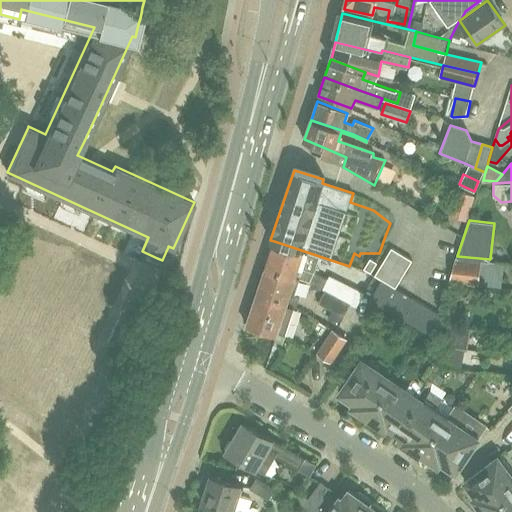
[(312,271),(316,255),(274,241),(265,268),(294,278),(299,279),(314,284),(321,288),(326,278),(312,271)]
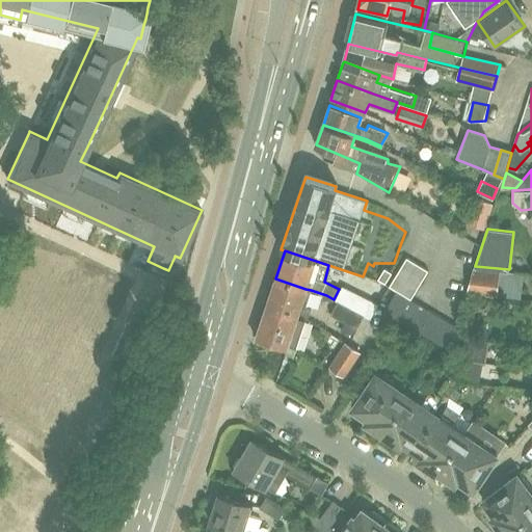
[(410,299),(428,270),(407,258),(390,286),(410,299)]
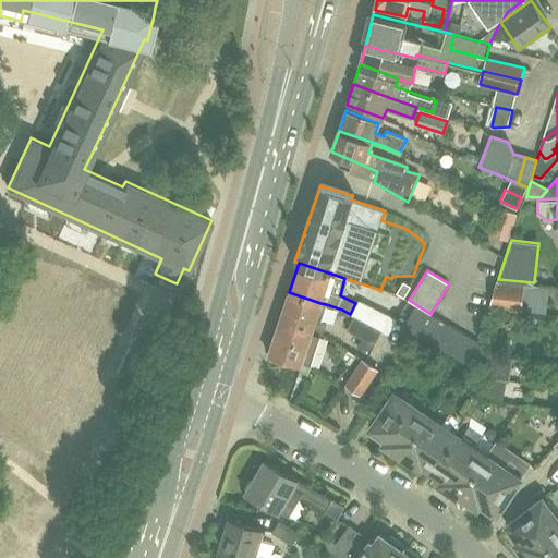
[(528,283),(498,279),(495,304),(524,308),(528,283)]
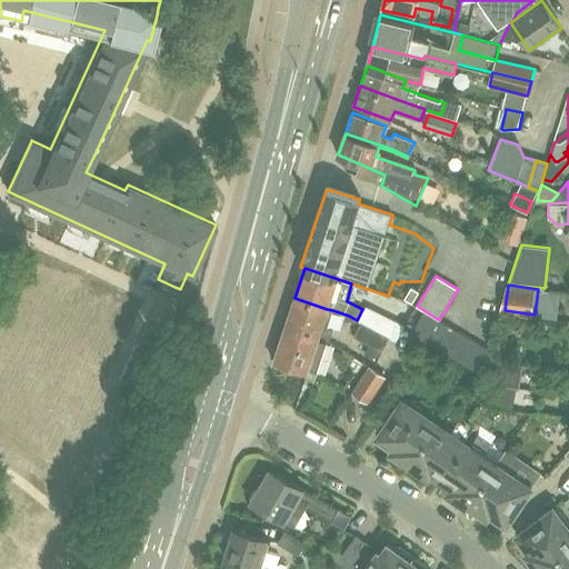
[(405,299),(412,303),(419,291),(411,287),(405,299)]
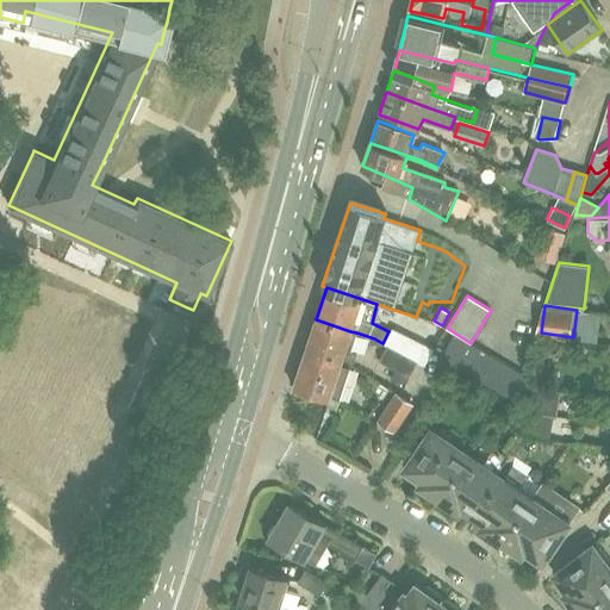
[(350,331),(316,319),(305,350),(340,362),(347,365),(352,366),(355,353),(350,352),(356,332),(350,331)]
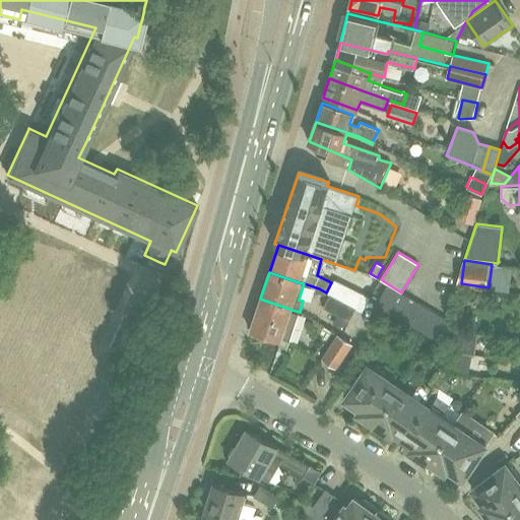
[(369,300),(354,291),(333,280),(326,293),(353,307),(362,312),(369,300)]
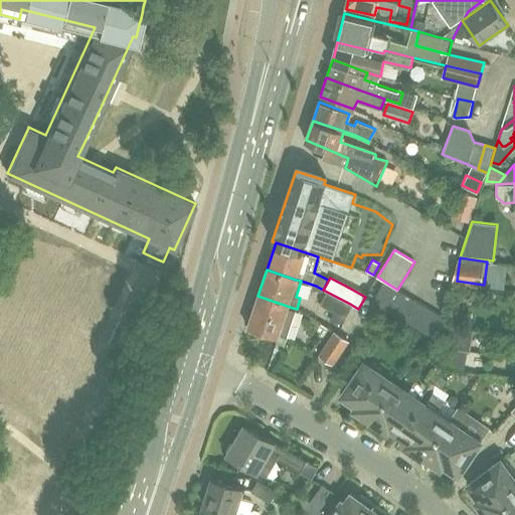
[(383,282),(372,303),(382,308),(383,306),(434,335),(445,317),(394,288),(383,282)]
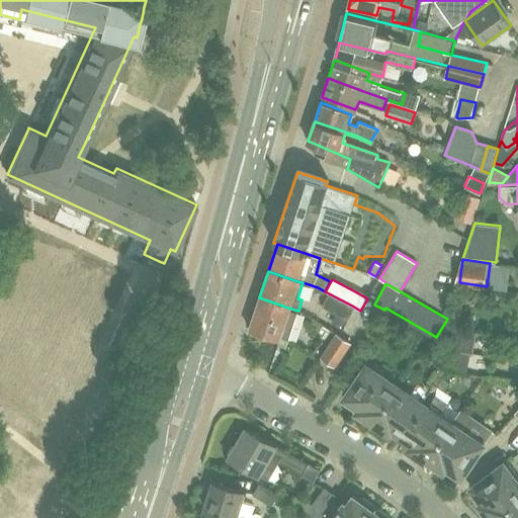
[(345,319),(352,306),(325,291),(318,305),(345,319)]
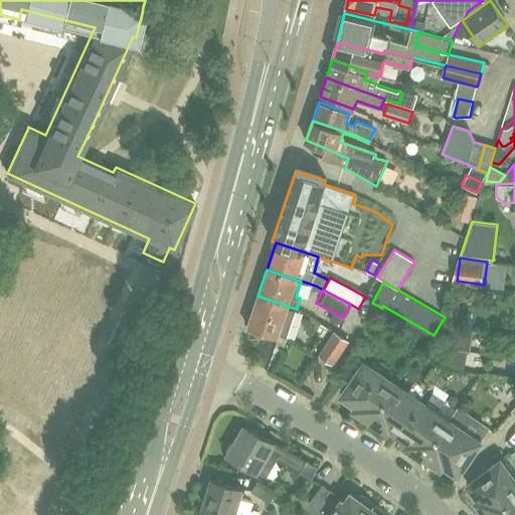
[(287,306),(258,296),(247,327),(287,340),(297,309),(293,308),(287,306)]
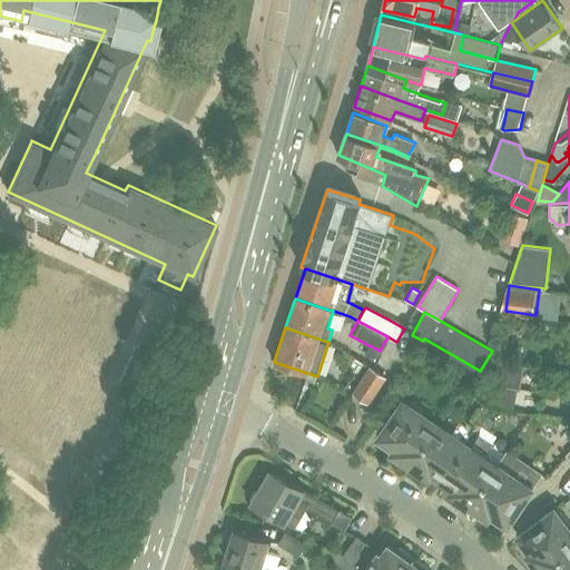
[(369,404),(386,376),(369,365),(351,393),(369,404)]
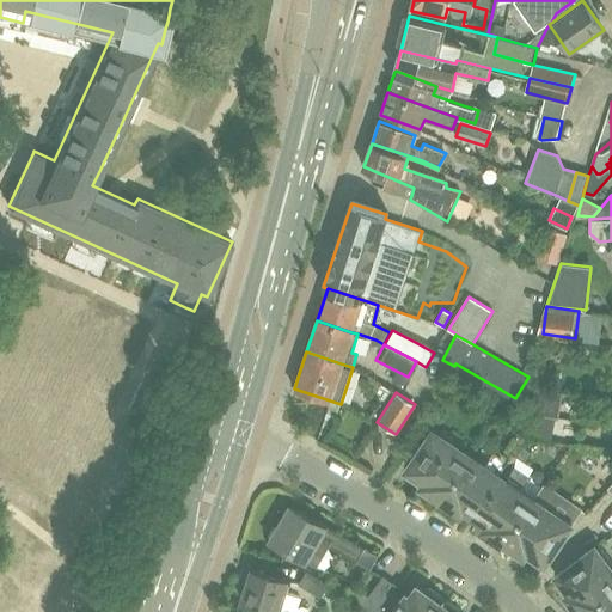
[(441,499),(470,458),(452,446),(456,441),(436,428),(408,470),(426,482),(423,487),(441,499)]
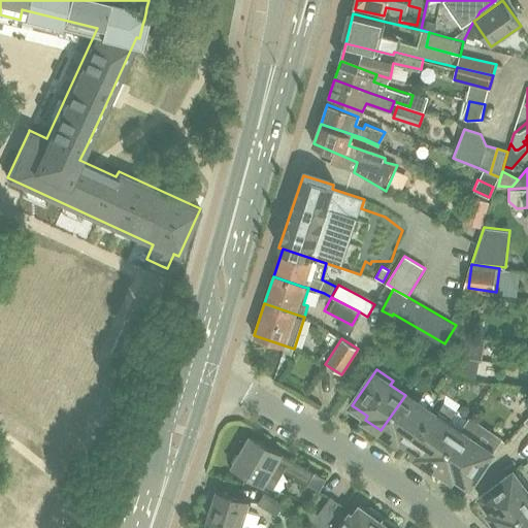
[(455,376),(447,371),(439,383),(448,389),(451,385),(455,376)]
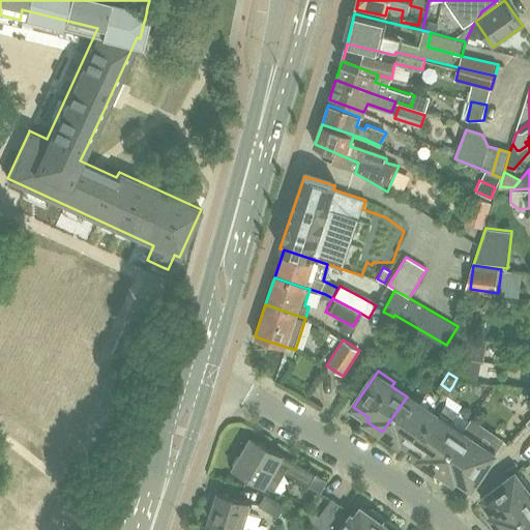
[(461,391),(452,386),(449,390),(446,394),(454,400),(461,391)]
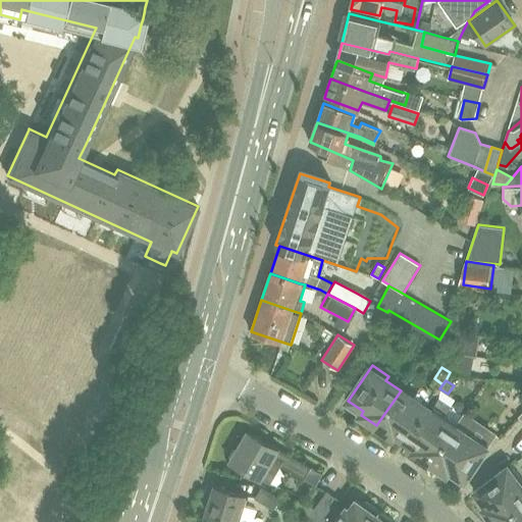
[(401,441),(414,422),(420,425),(431,409),(428,407),(425,405),(433,395),(420,385),(412,399),(401,390),(376,425),(400,441),(401,441)]
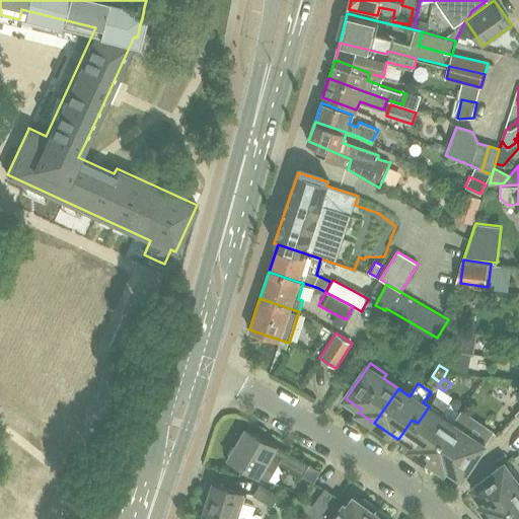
[(430,460),(453,425),(440,416),(448,403),(436,395),(429,406),(418,423),(412,420),(398,439),(401,441),(404,443),(405,444),(430,460)]
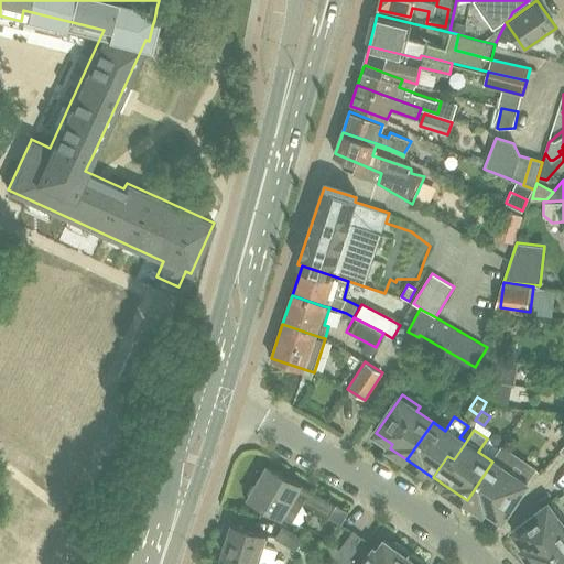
[(486,507),(501,518),(528,480),(509,468),(507,472),(492,462),(467,500),(483,511),(486,507)]
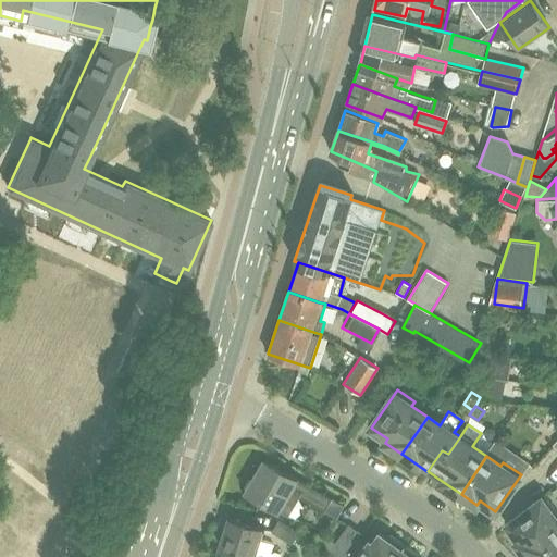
[(333,498),(332,498),(264,460),(246,492),(279,510),(293,486),(302,491),(299,495),(337,517),(345,506),(335,500),(335,499),(333,498)]
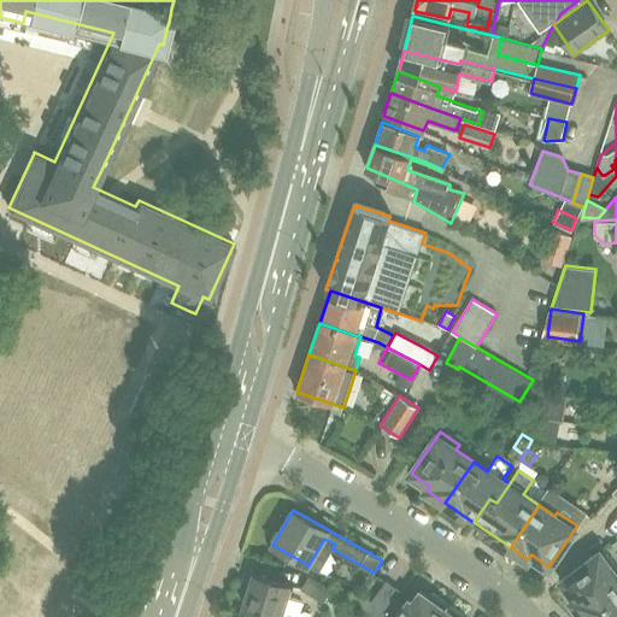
[(588,616),(616,595),(616,575),(615,573),(616,568),(604,551),(564,581),(576,598),(573,601),(585,616),(588,616)]
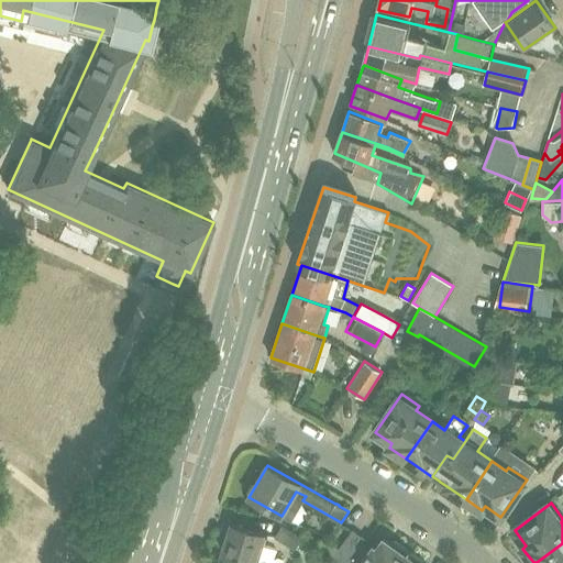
[(299,534),(282,523),(278,522),(271,536),(291,548),(299,534)]
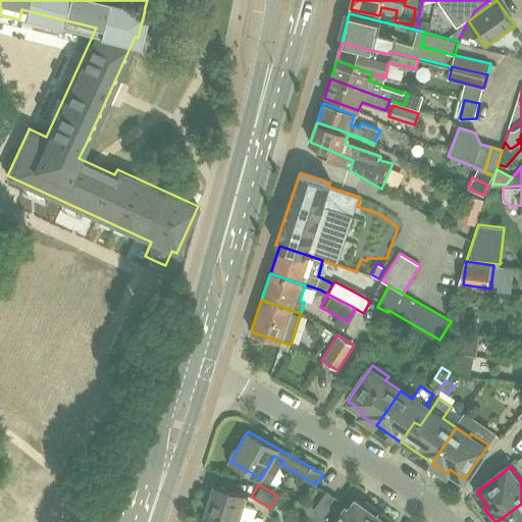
[(216,485),(207,513),(233,521),(239,521),(248,497),(216,485)]
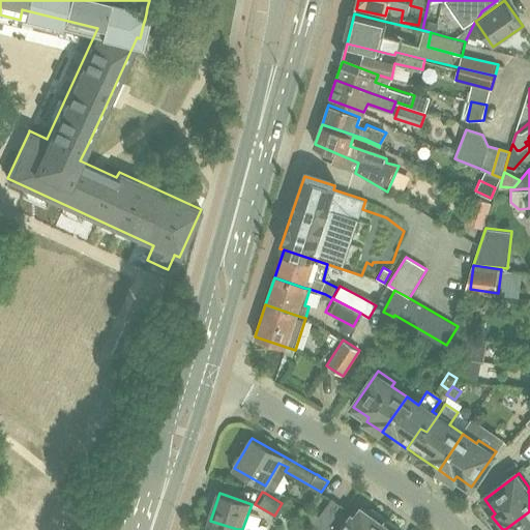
[(314,523),(325,529),(327,529),(345,507),(332,497),(314,523)]
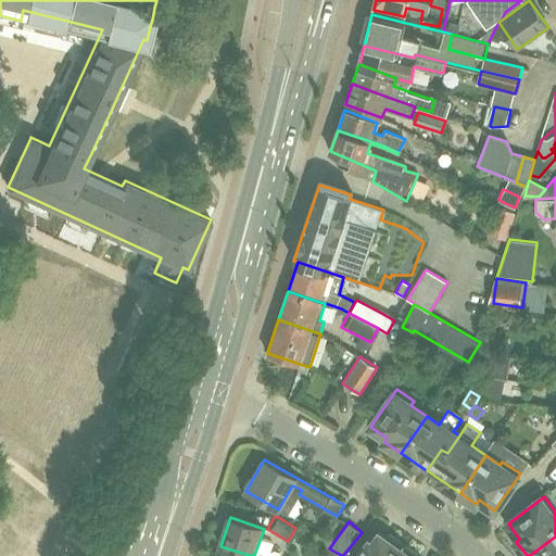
[(395,555),(404,544),(388,532),(386,536),(379,531),(375,536),(371,534),(355,555),(395,555)]
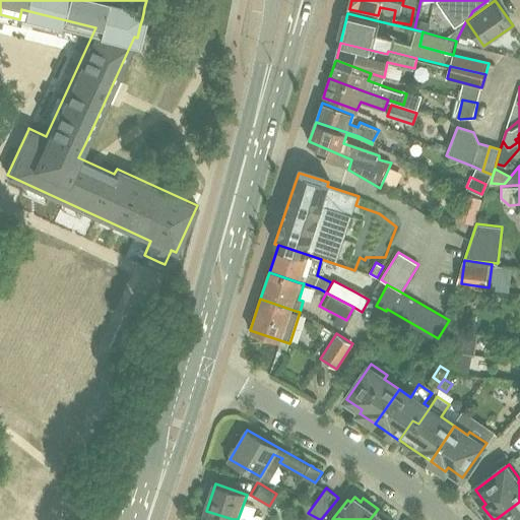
[(519,519),(519,502),(496,519),(519,519)]
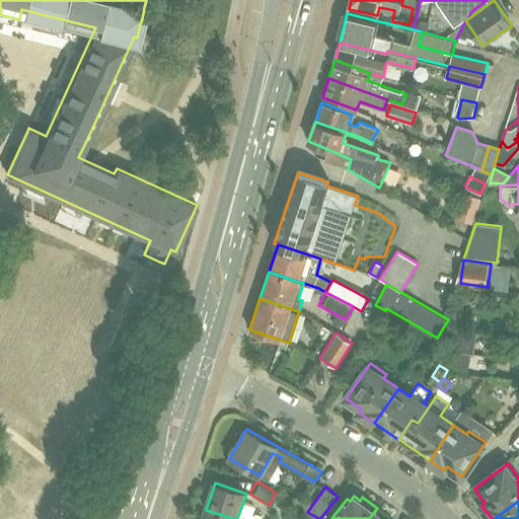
[(391,518),(392,518),(377,508),(369,518),(391,518)]
